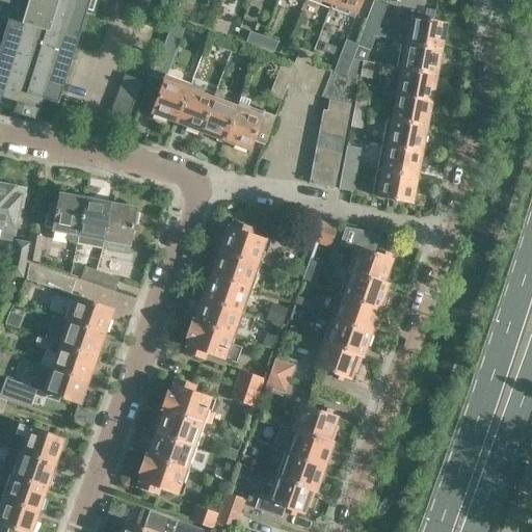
[(57,102),(81,24),(86,9),(92,11),(96,0),(0,0),(0,33),(4,35),(0,48),(0,101),(16,106),(14,112),(33,117),(35,109),(38,110),(42,98),(57,102)]
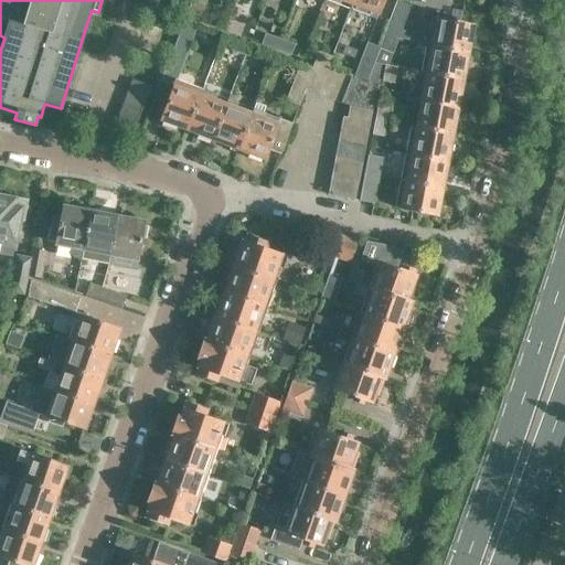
[(192,0),(187,16),(200,20),(206,0),(192,0)]
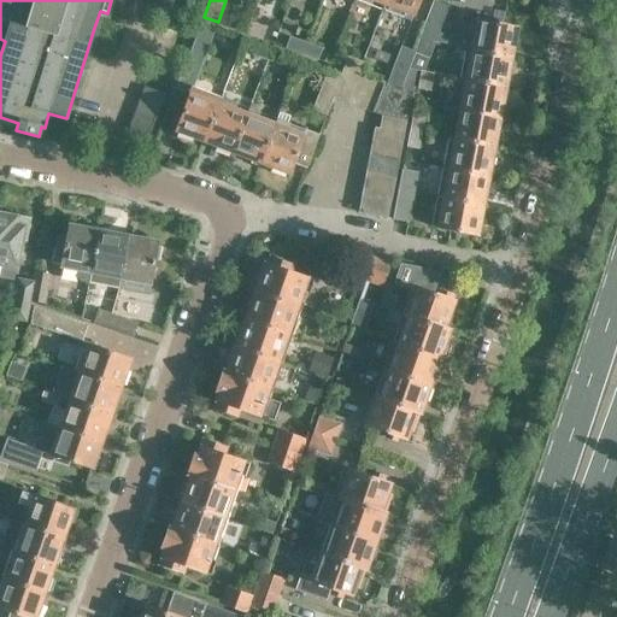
[(386,0),(385,5),(412,16),(418,0),(386,0)]
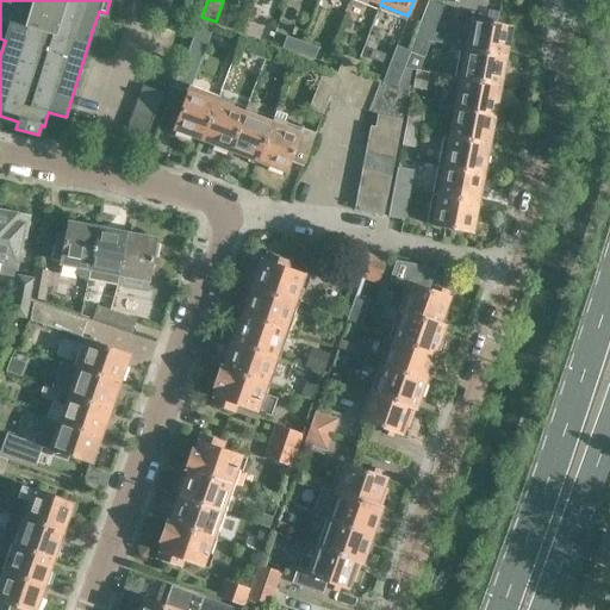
[(429,44),(443,6),(429,1),(415,39),(429,44)]
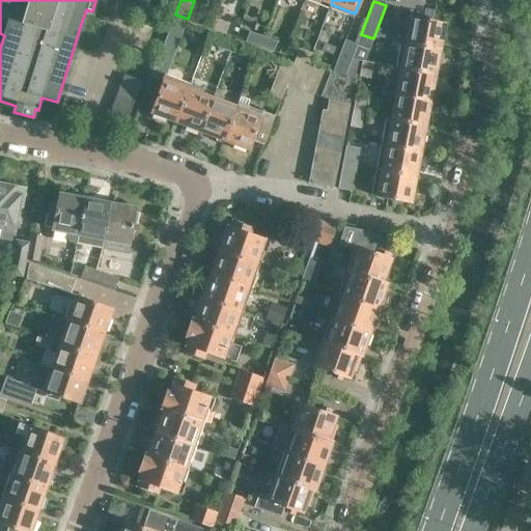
[(409,17),(403,44),(441,50),(446,24),(409,17)]
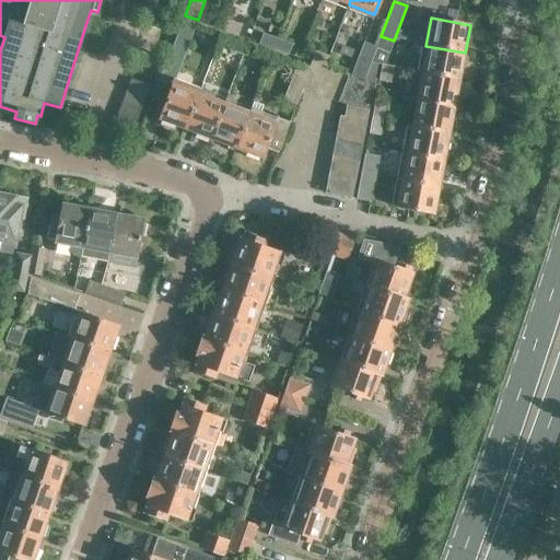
[(226,19),(222,30),(238,36),(243,25),(226,19)]
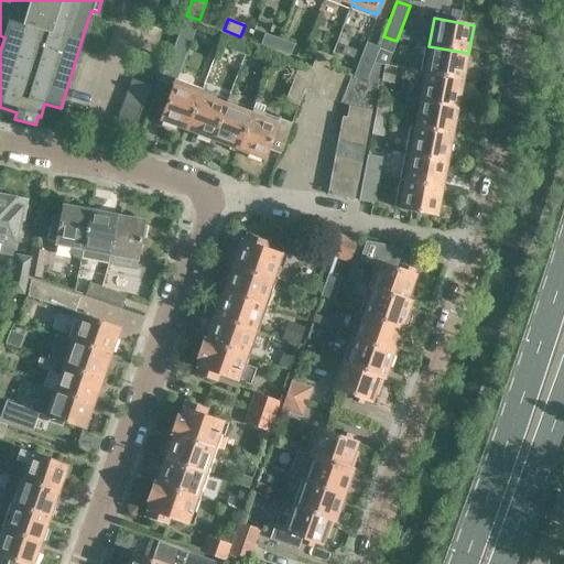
[(184,20),(163,78),(175,83),(196,25),(184,20)]
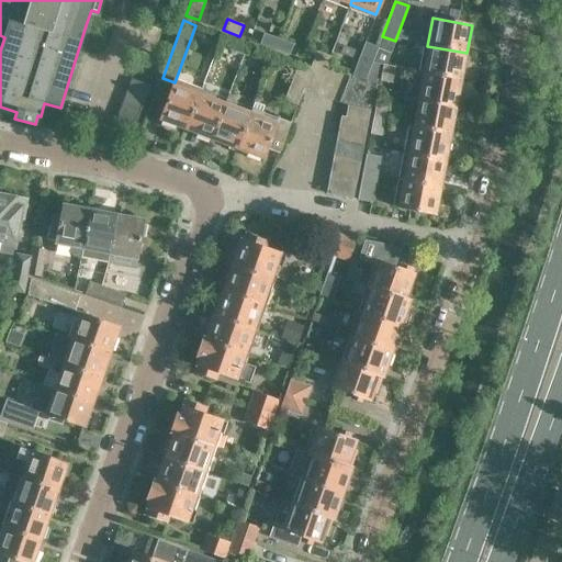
[(263,31),(263,32),(259,42),(274,47),(279,36),(263,31)]
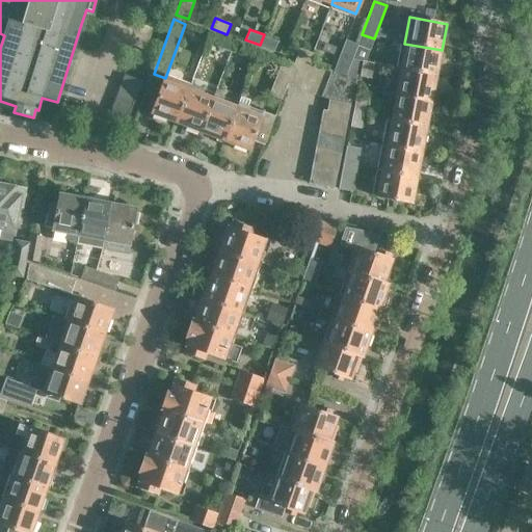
[(198,31),(195,41),(203,44),(207,34),(198,31)]
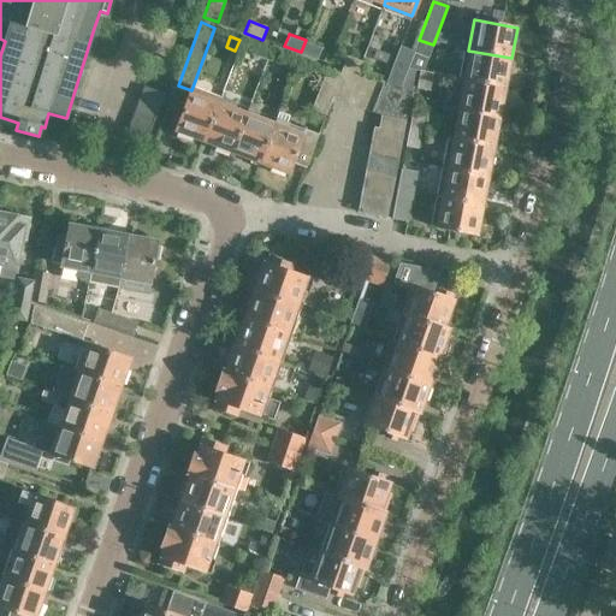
[(321,46),(306,40),(301,52),(317,58),(321,46)]
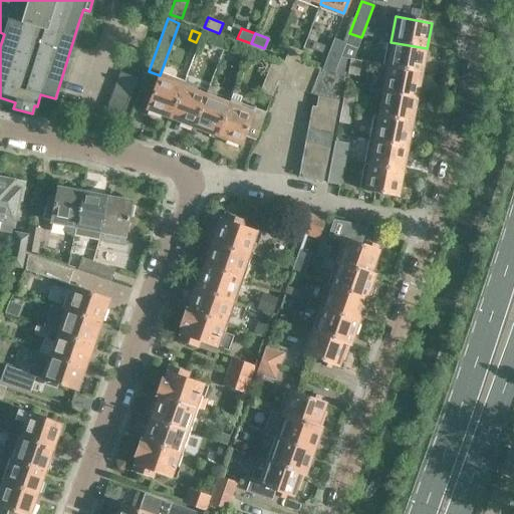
[(349,33),(345,43),(357,48),(361,37),(349,33)]
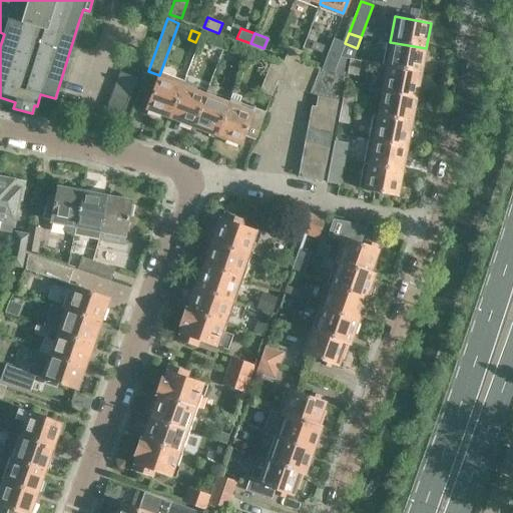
[(212,35),(209,45),(222,50),(226,40),(212,35)]
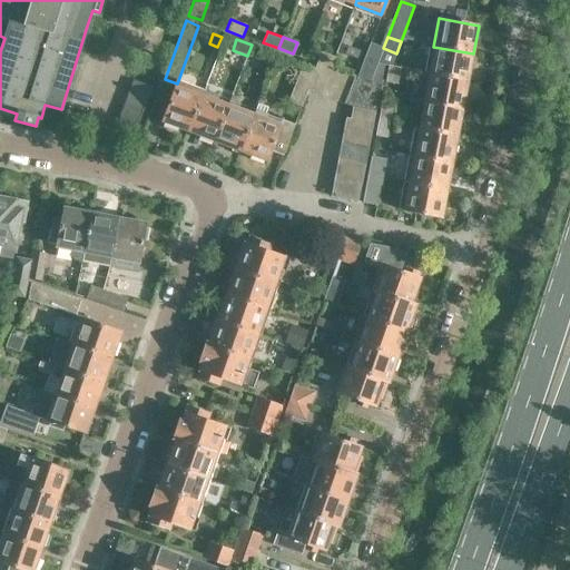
[(370,84),(377,62),(383,48),(371,43),(357,79),(370,84)]
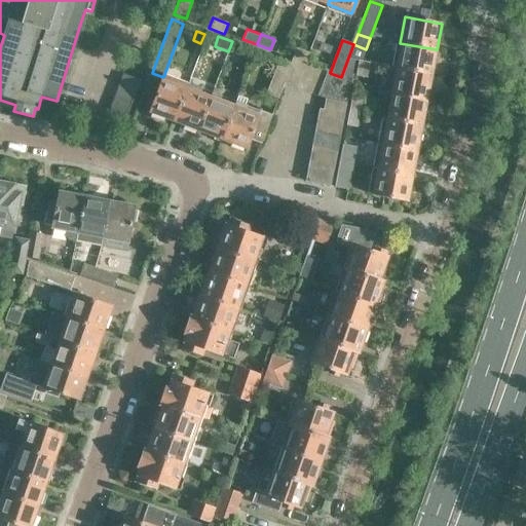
[(246,46),(232,41),(228,51),(242,57),(246,46)]
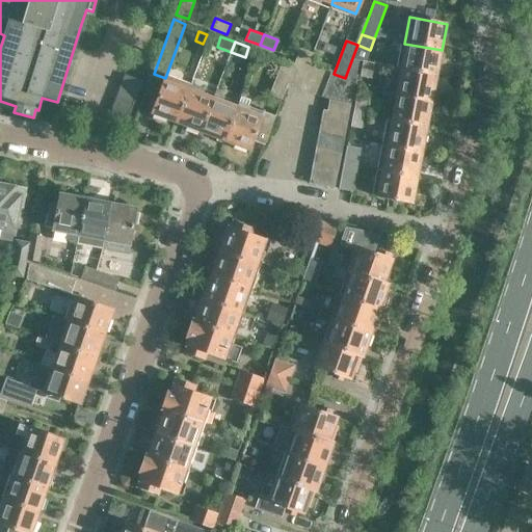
[(404,44),(400,70),(436,76),(442,50),(404,44)]
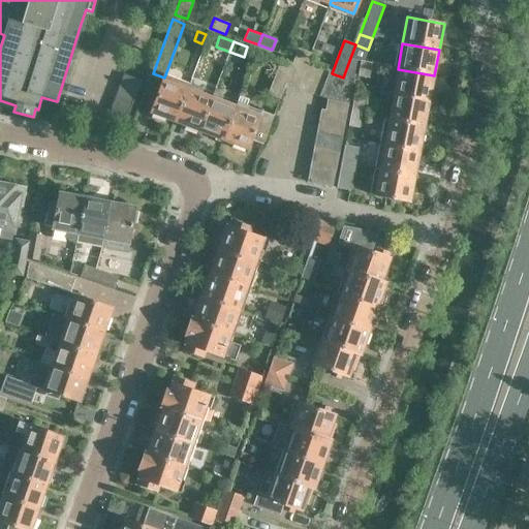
[(297,48),(290,63),(293,64),(296,60),(304,63),(307,53),(297,48)]
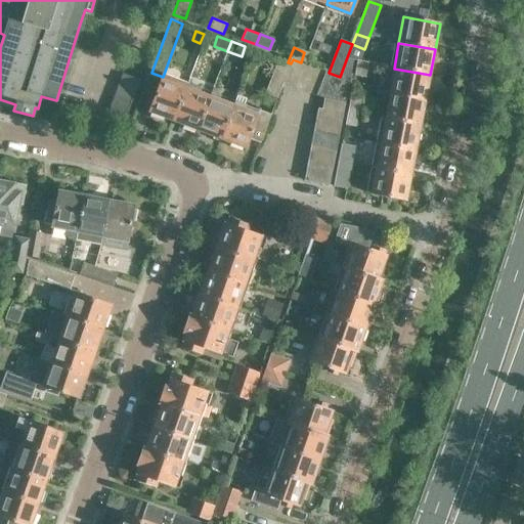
[(277,97),(280,88),(284,82),(291,63),(288,62),(278,59),(266,93),(277,97)]
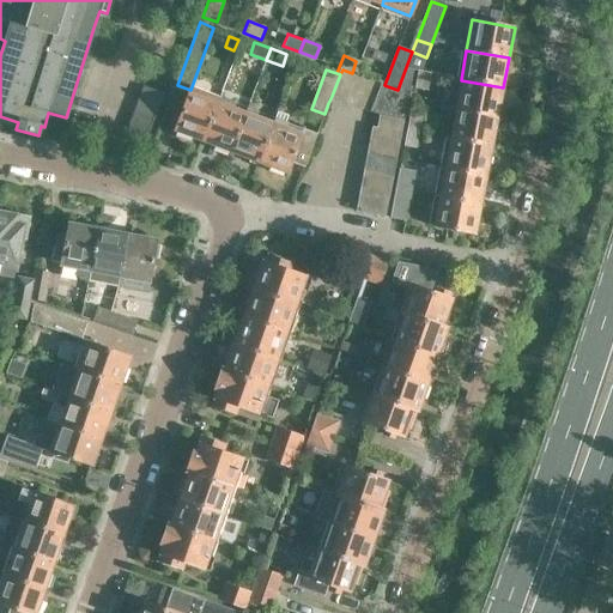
[(340,74),(332,96),(347,102),(357,74),(352,73),(343,70),(340,74)]
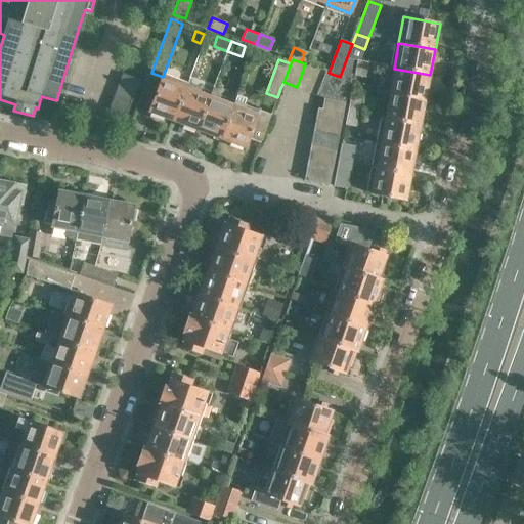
[(357,61),(354,77),(365,79),(368,63),(357,61)]
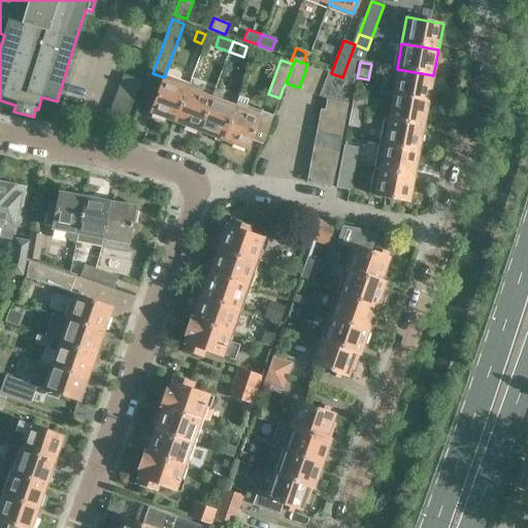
[(307,64),(299,88),(309,92),(319,69),(307,64)]
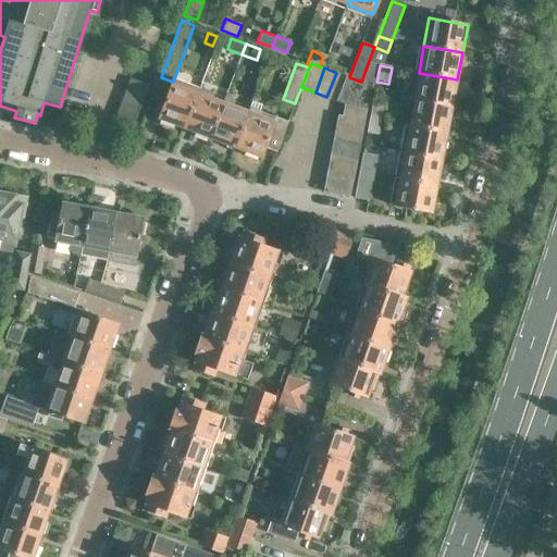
[(336,73),(326,97),(338,101),(348,77),(336,73)]
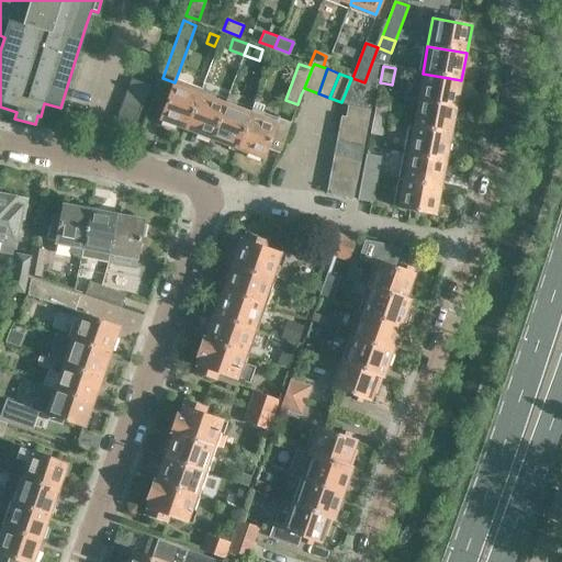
[(423,74),(417,100),(456,107),(461,80),(423,74)]
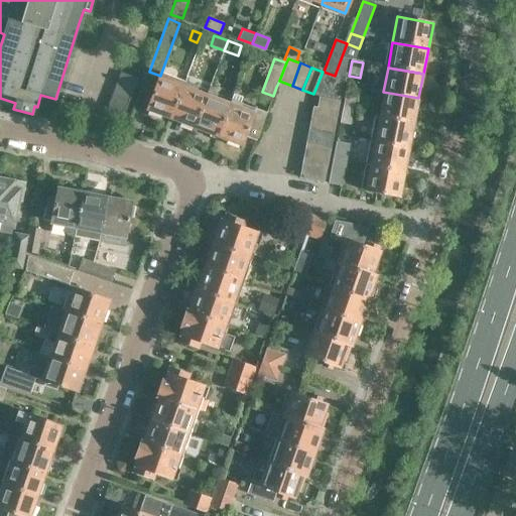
[(120,72),(103,118),(120,124),(137,79),(120,72)]
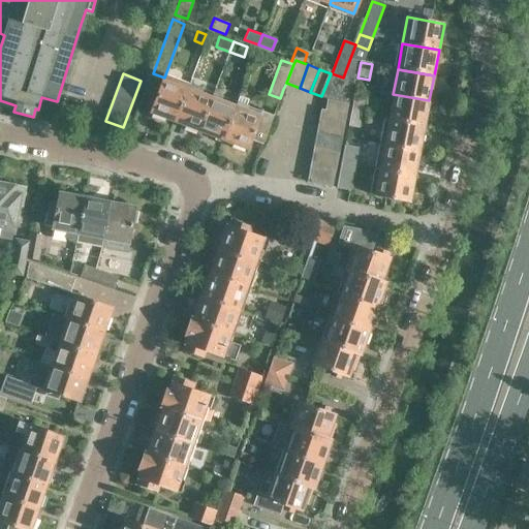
[(331,73),(321,96),(329,98),(328,99),(348,102),(352,82),(343,78),(332,73),(331,73)]
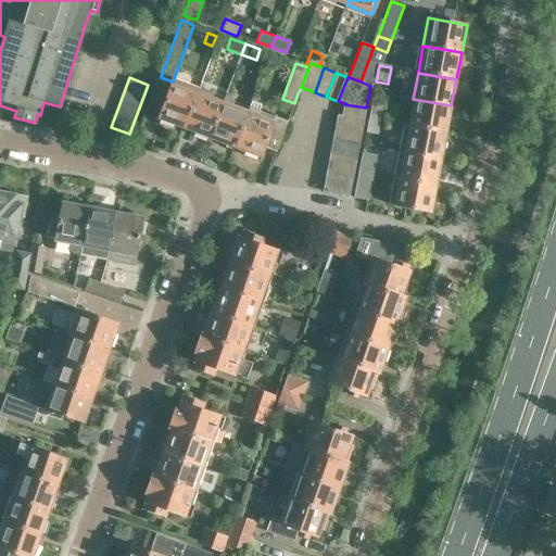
[(174,78),(159,117),(186,128),(201,88),(174,78)]
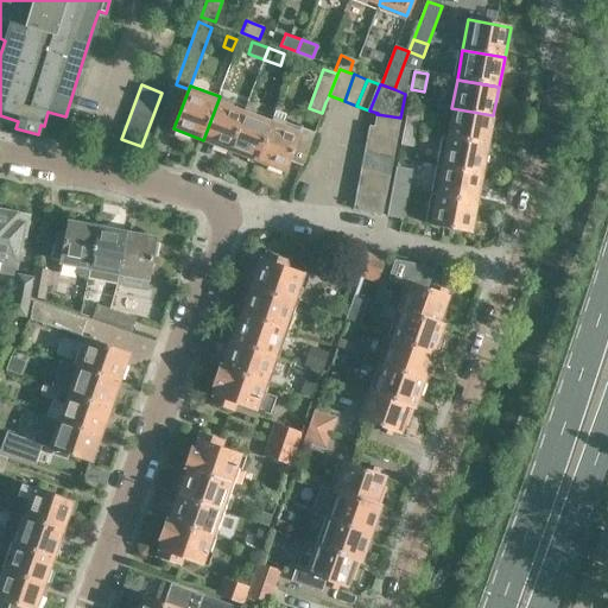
[(220,96),(203,140),(230,150),(245,111),(246,107),(220,96)]
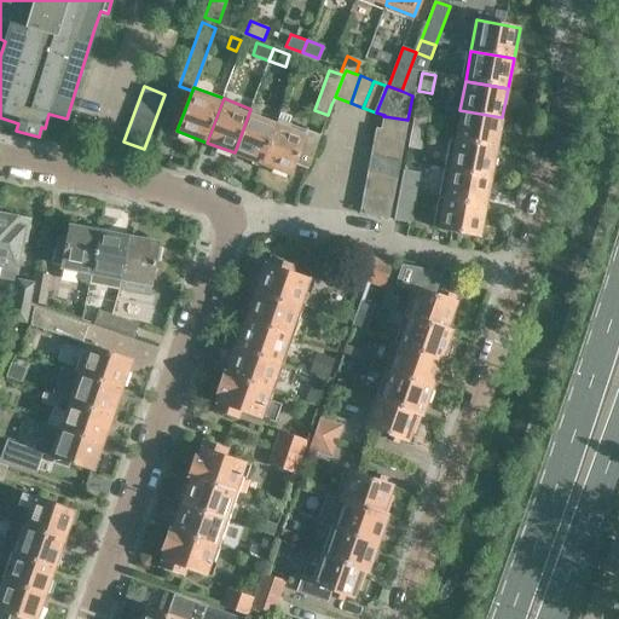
[(460,110),(453,139),(497,146),(502,117),(460,110)]
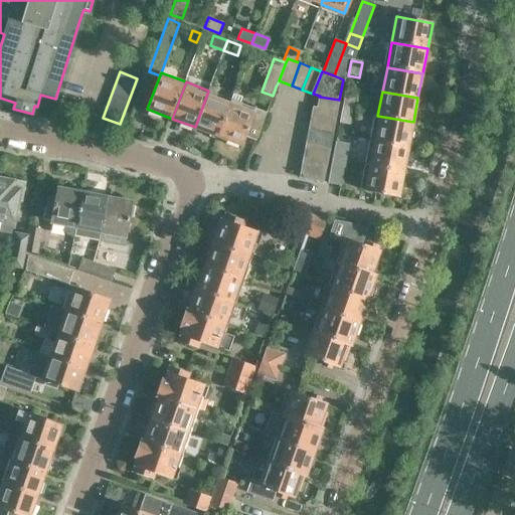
[(207,94),(195,127),(217,136),(229,102),(207,94)]
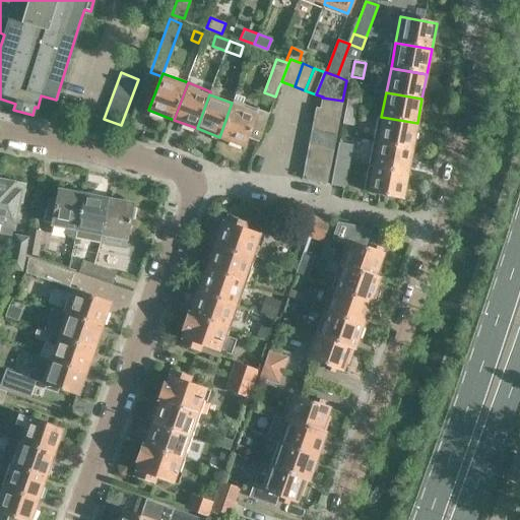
[(348,94),(345,110),(355,112),(359,96),(348,94)]
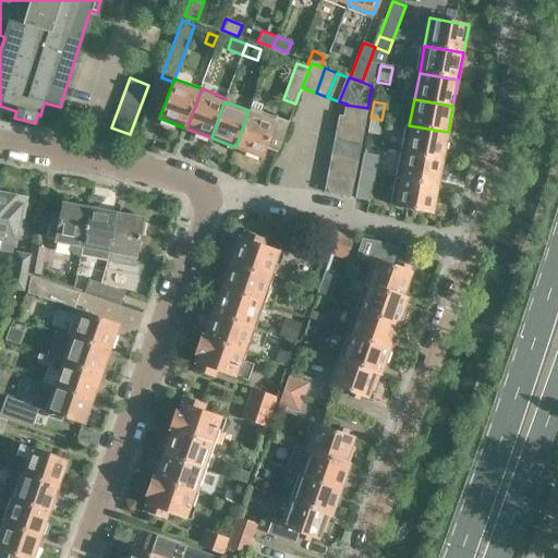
[(346,105),(343,117),(365,121),(367,108),(346,105)]
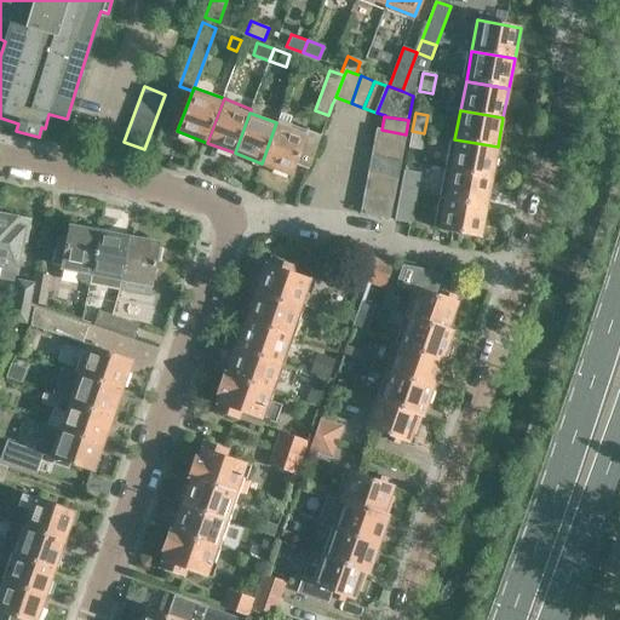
[(276,122),(262,164),(291,174),(294,164),(308,170),(321,136),(291,124),(279,119),(276,122)]
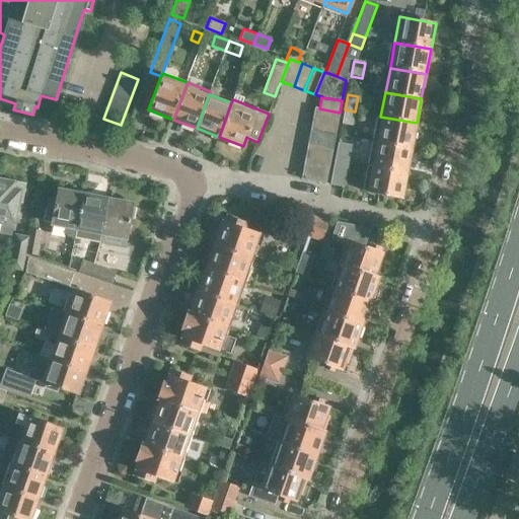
[(315,107),(313,120),(337,124),(340,113),(319,108),(315,107)]
